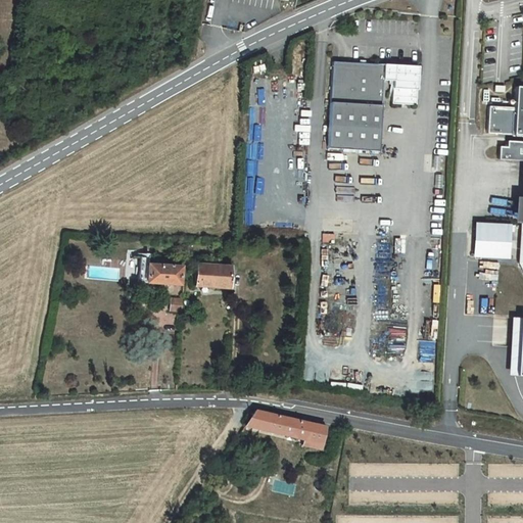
[(375,64),(332,61),(327,148),(378,151),(382,81),(392,81),(391,103),(416,105),(418,66),(375,64)]
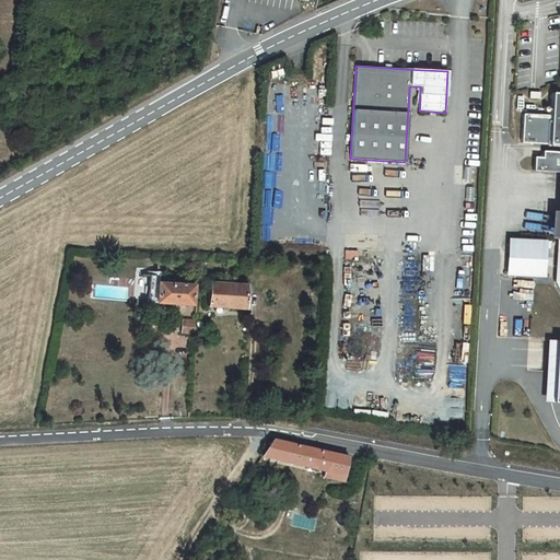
[(559,93),(551,93),(550,116),(548,144),(555,146),(559,144),(559,152),(543,152),(541,159),(534,158),(533,172),(559,173),(556,240),(557,240),(559,238),(559,341),(555,341),(551,403),(559,403),(559,93)]
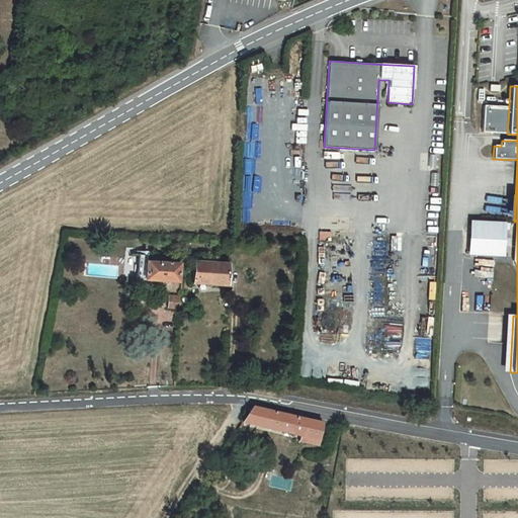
[(496,106),(483,105),(482,133),(495,133),(496,106)]
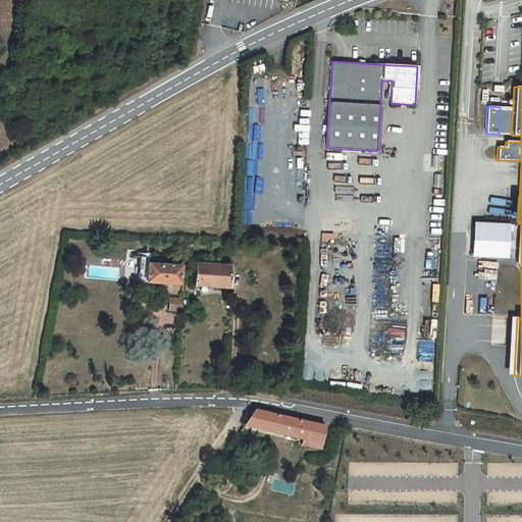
[(513,108),(500,107),(499,134),(511,135),(513,108)]
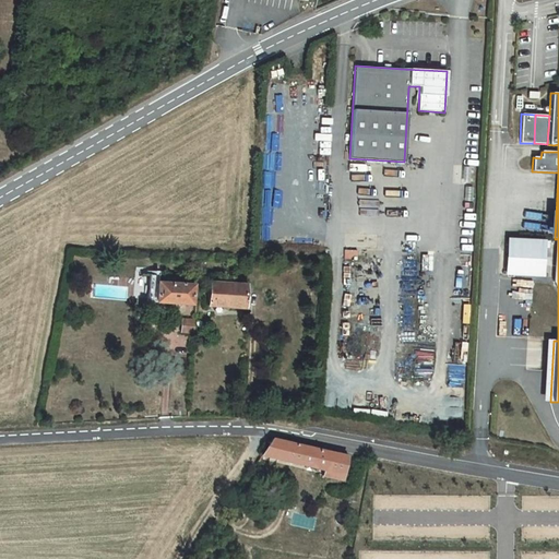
[(536,238),(503,236),(501,272),(534,274),(536,238)]
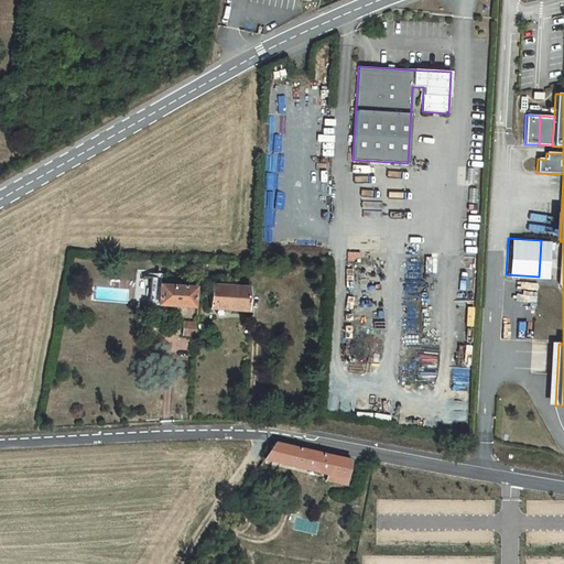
[(159,278),(151,278),(149,304),(193,307),(193,292),(198,292),(199,279),(194,279),(194,288),(159,285),(159,278)]
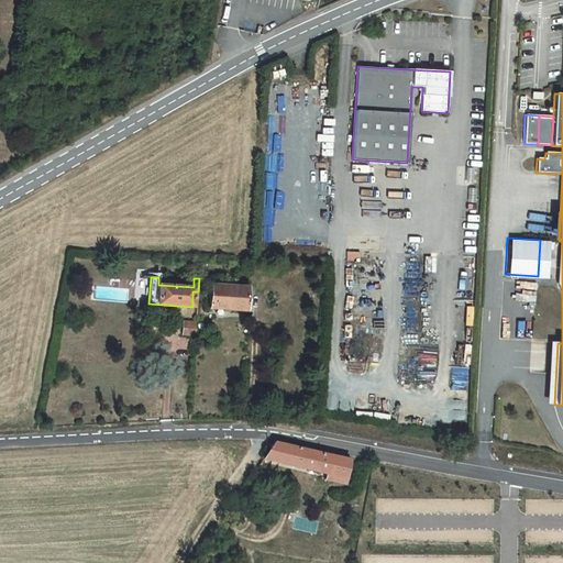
[(246,287),(210,284),(209,308),(245,310),(246,287)]
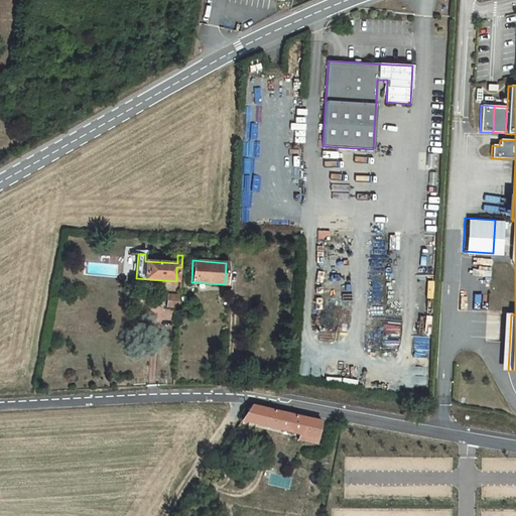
[(179,307),(180,294),(167,294),(167,307),(179,307)]
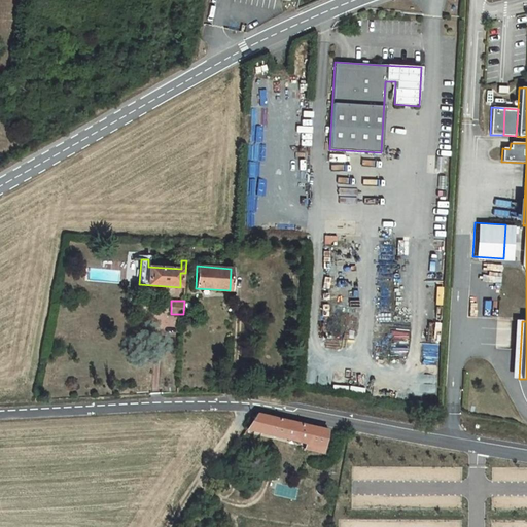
[(327,430),(256,414),(252,420),(246,429),(305,444),(304,448),(322,452),(327,430)]
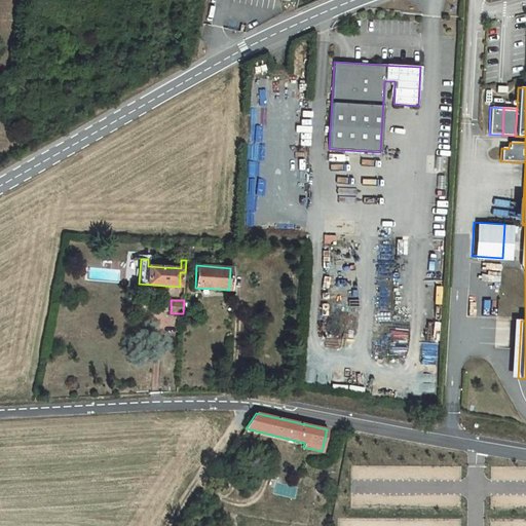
[(504,480),(504,466),(491,466),(492,480),(504,480)]
